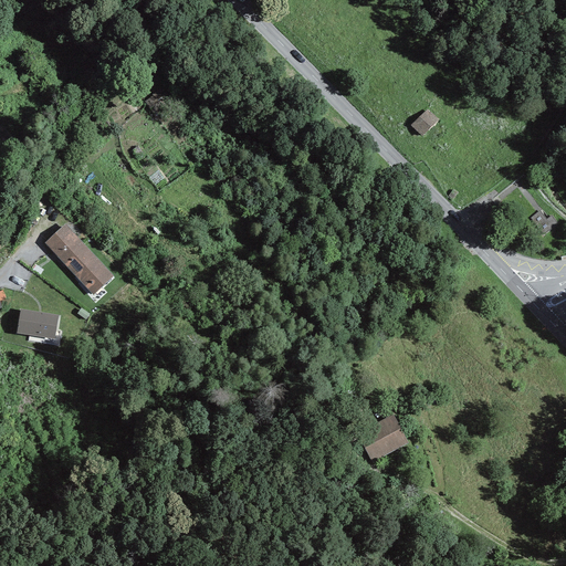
[(439,121),(428,109),(410,127),(421,138),(439,121)]
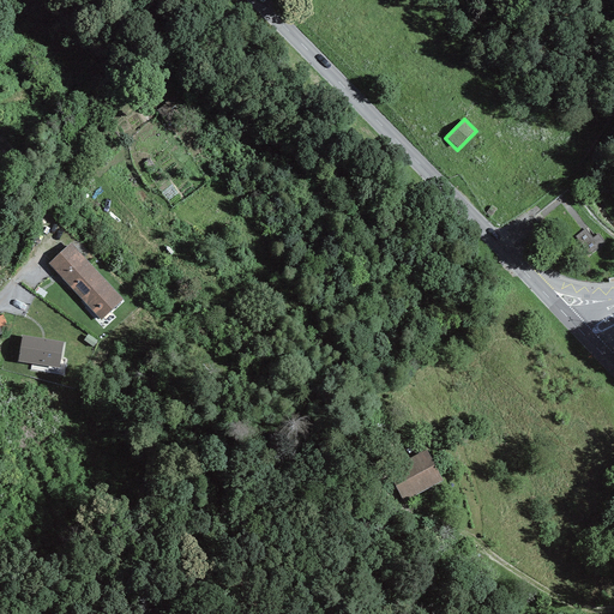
[(497,210),(492,206),(486,214),(492,217),(497,210)]
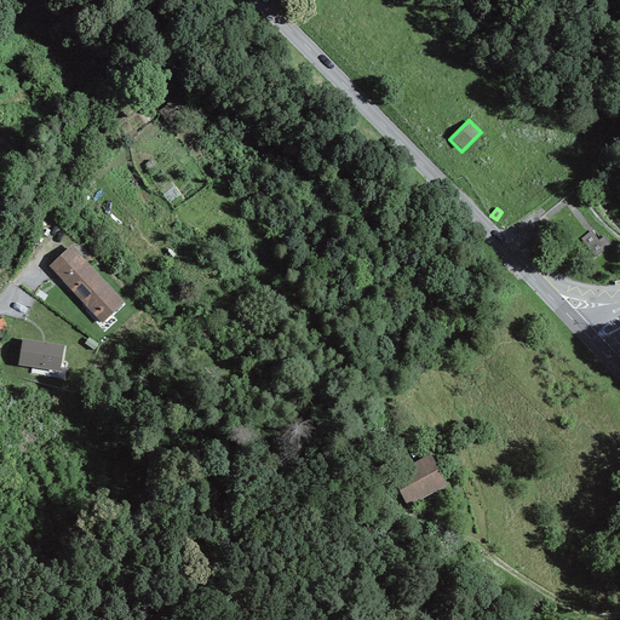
[(591,231),(581,239),(596,258),(612,245),(604,236),(598,241),(591,231)]
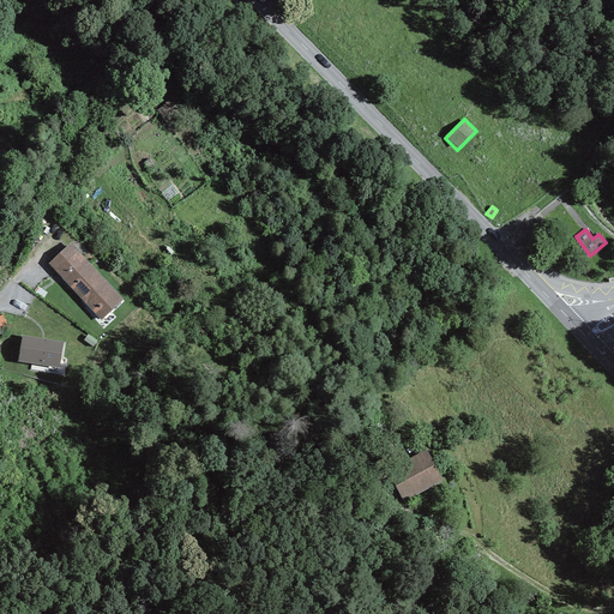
[(72,241),(44,264),(96,324),(122,301),(72,241)]
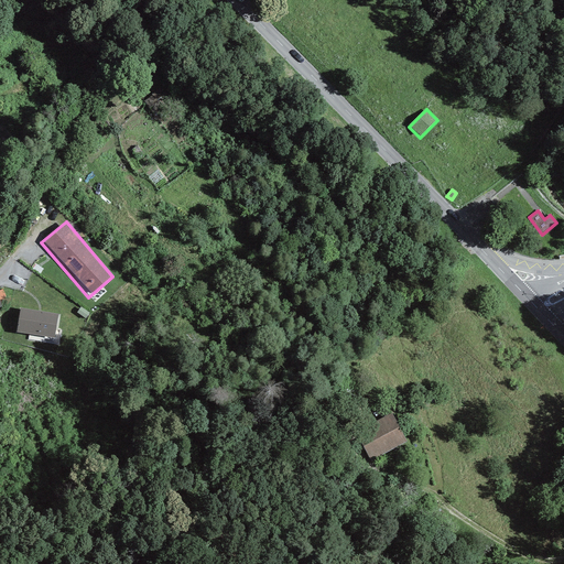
[(60,313),(21,306),(17,331),(53,338),(60,313)]
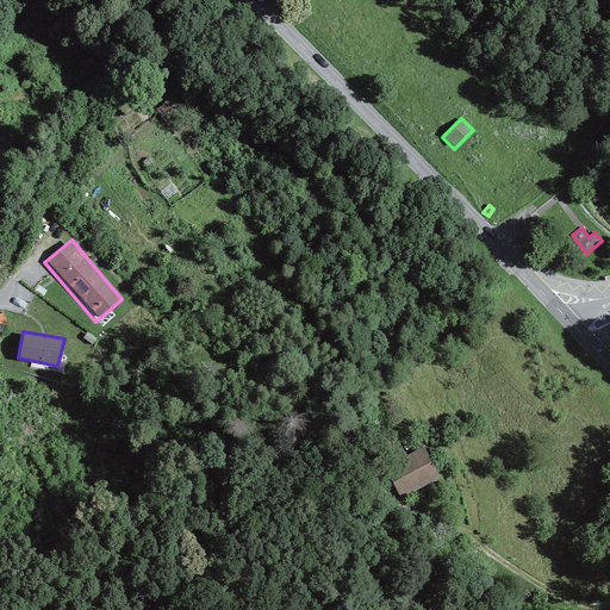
[(398,474),(388,480),(400,502),(440,480),(422,449),(393,465),(398,474)]
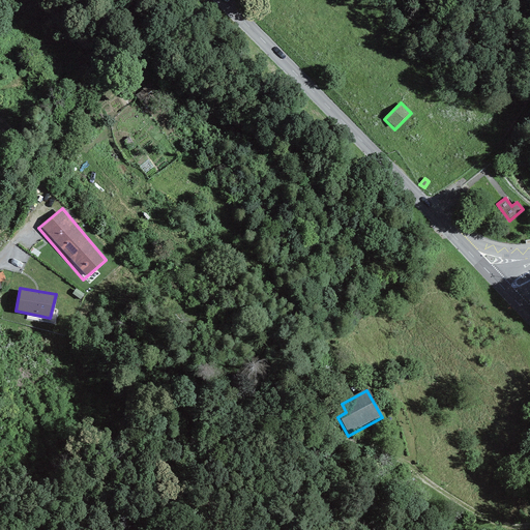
All buildings are outlined.
